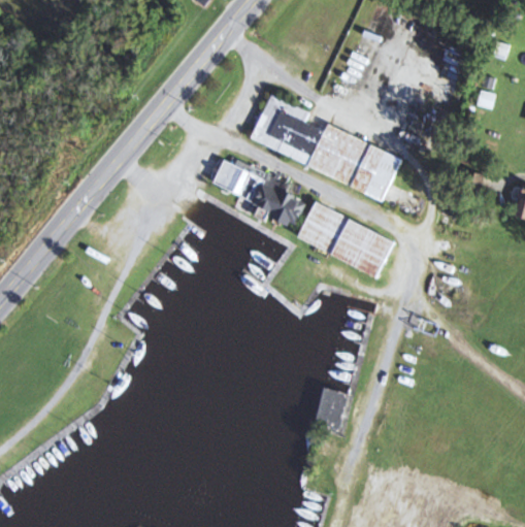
[(503,59),(507,45),(496,42),(492,56),(503,59)]
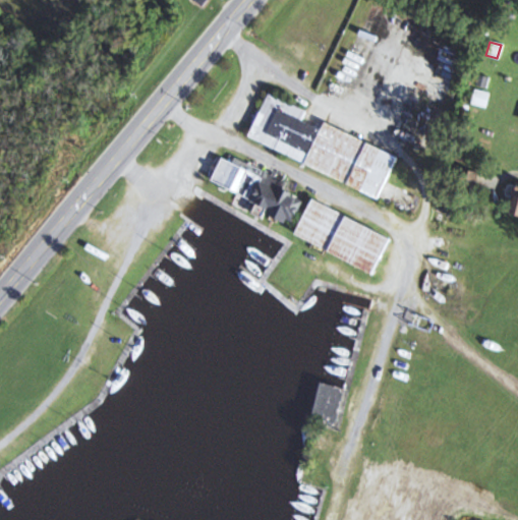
[(304,110),(265,94),(245,141),(380,194),(396,154),(322,124),(321,128),(300,120),(304,110)]
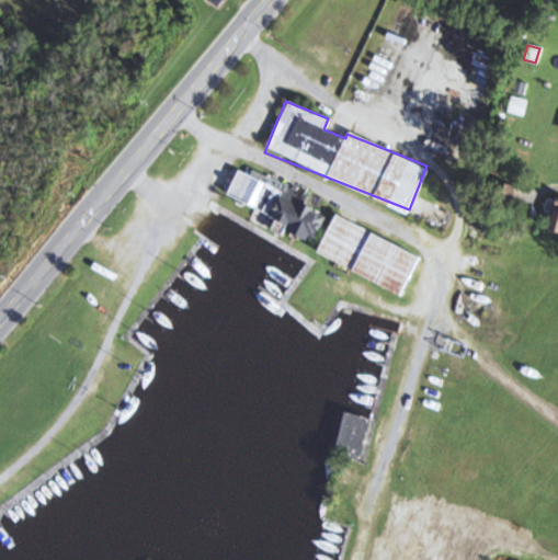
[(289,224),(286,231),(314,242),(325,213),(302,203),(305,194),(237,167),(225,197),(289,224)]
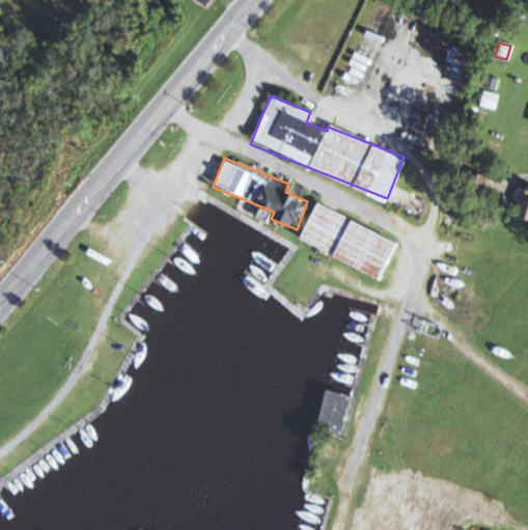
[(299,242),(380,278),(396,241),(315,204),(299,242)]
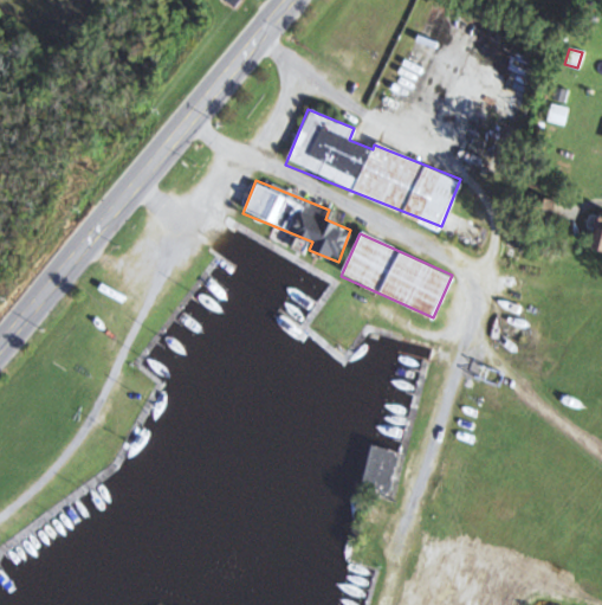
[(397,454),(369,446),(358,493),(387,500),(397,454)]
